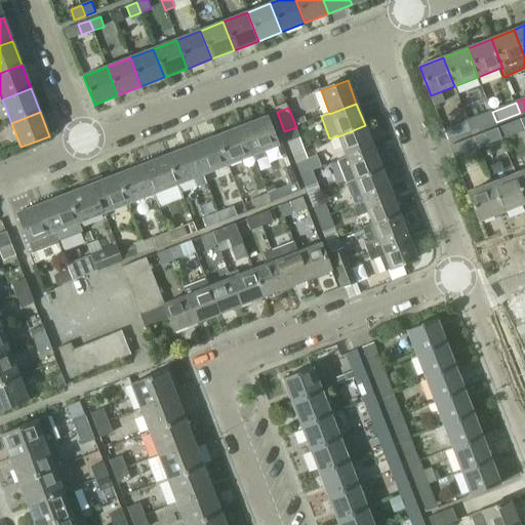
[(492,112),(468,121),(472,131),(496,122),(492,112)]
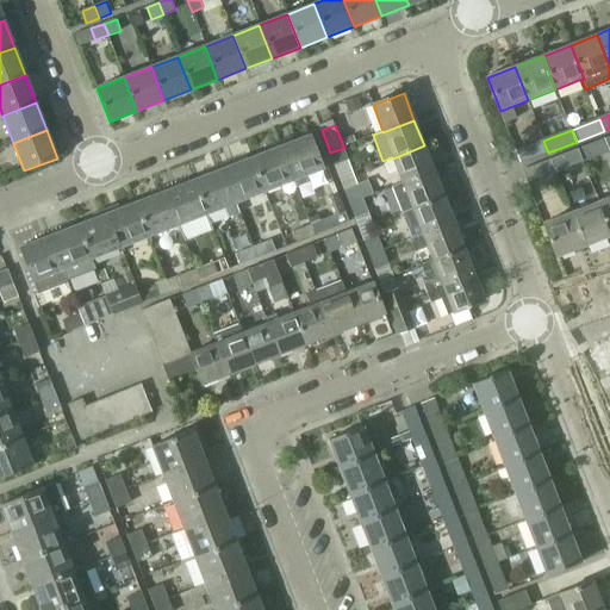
[(310,136),(281,148),(294,181),(297,187),(309,184),(305,176),(323,169),(310,136)]
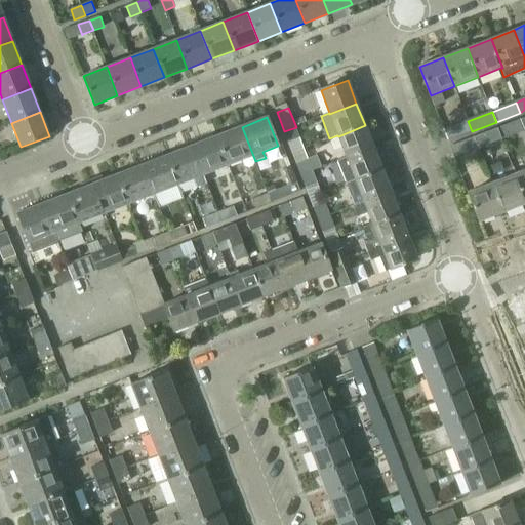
[(521,119),(497,128),(501,138),(524,129),(521,119)]
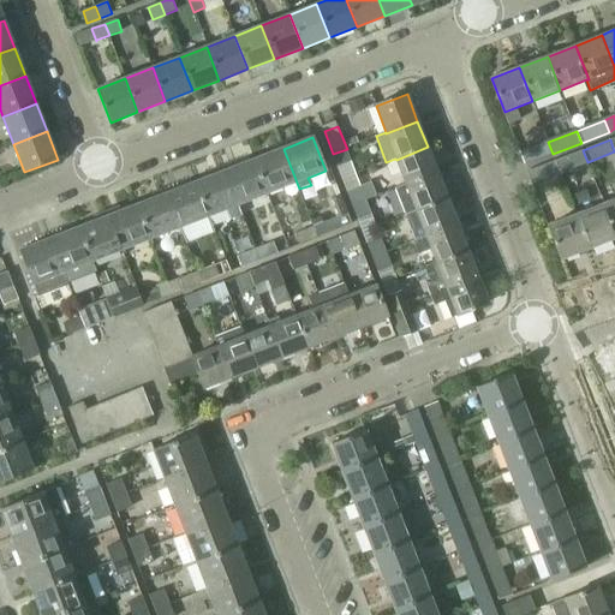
[(548,142),(521,153),(525,165),(553,154),(548,142)]
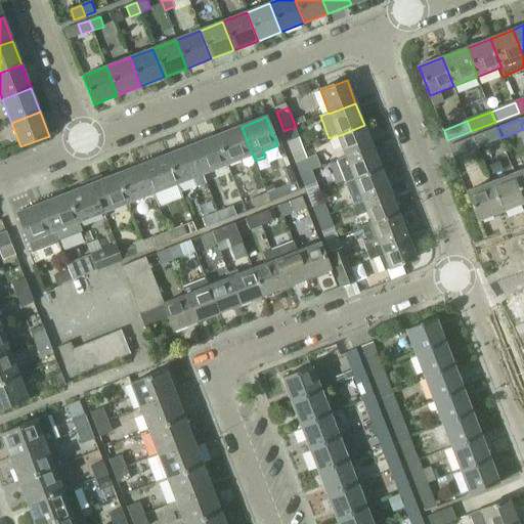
[(346,158),(373,147),(364,125),(338,136),(346,157),(346,158)]
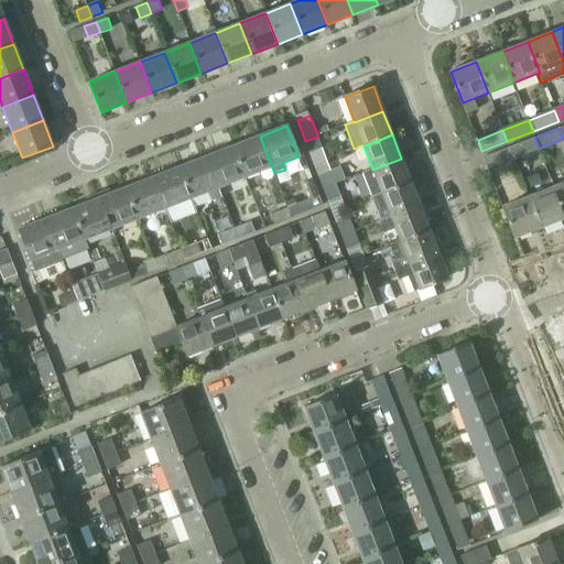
[(245,177),(272,167),(260,137),(232,147),(245,177)]
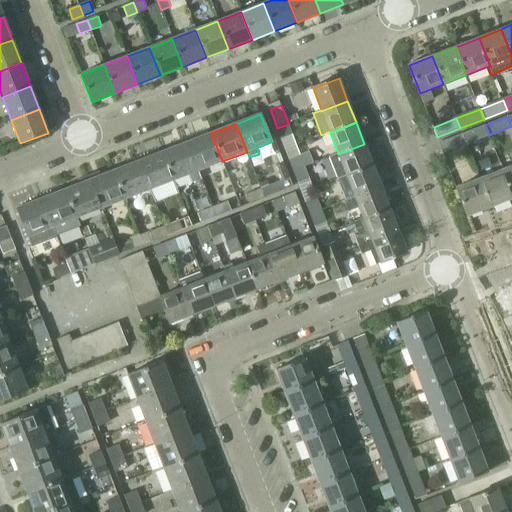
[(281,139),(293,135),(289,124),(277,128),(281,139)]
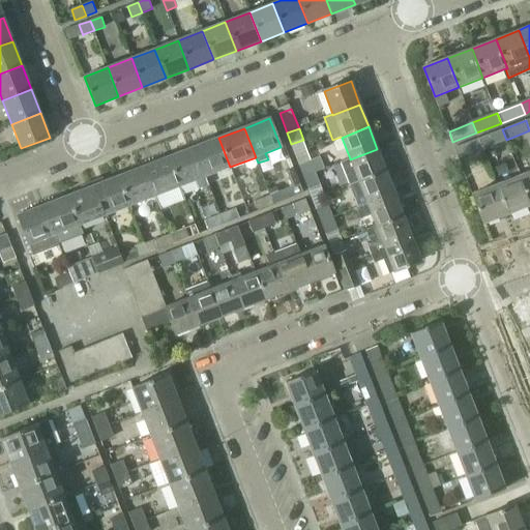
[(502,129),(478,139),(482,148),(506,140),(502,129)]
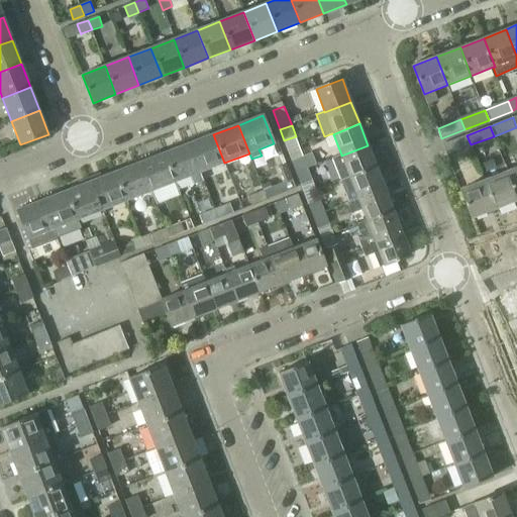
[(200,172),(224,163),(213,134),(189,143),(200,172)]
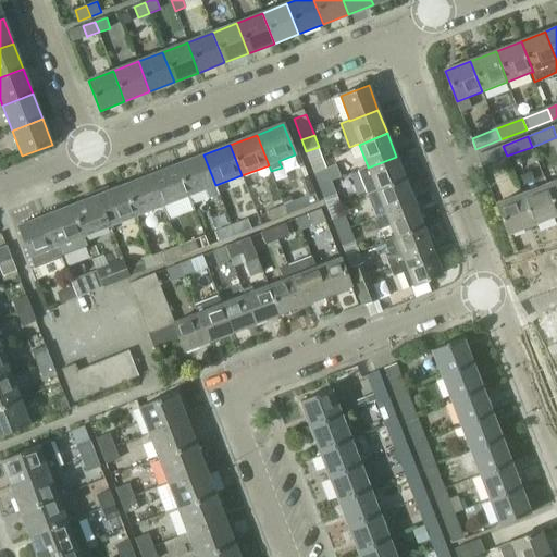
[(503,146),(478,156),(482,165),(507,156),(503,146)]
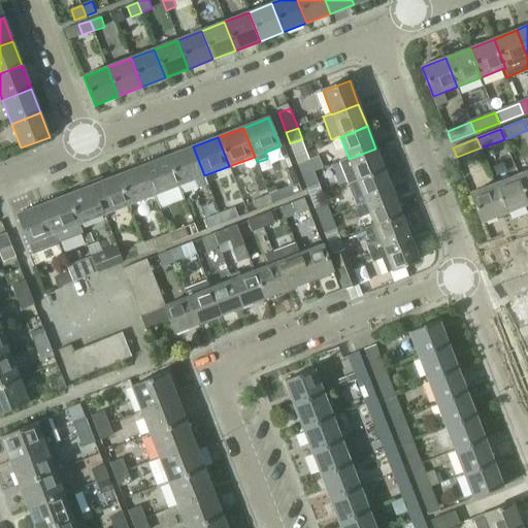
[(193,146),(168,157),(179,186),(194,179),(197,186),(206,182),(204,175),(193,146)]
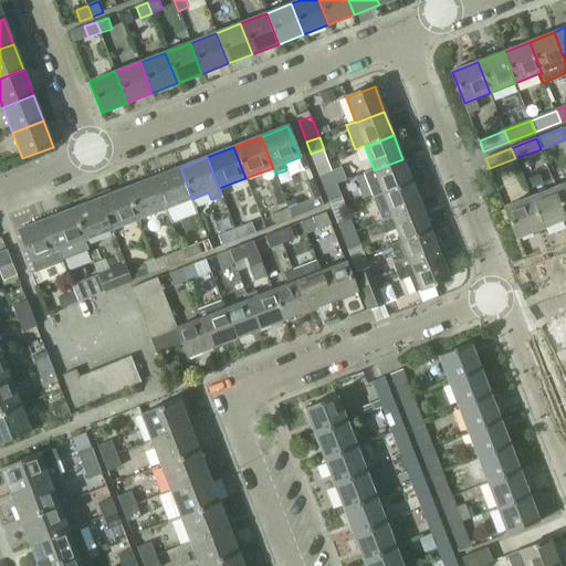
[(364,173),(374,199),(412,184),(402,159),(374,170),(374,169),(364,173)]
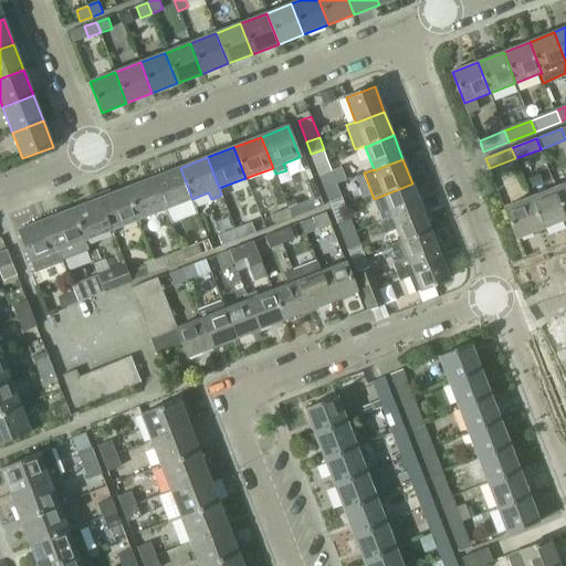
[(165,209),(192,199),(180,168),(154,178),(165,209)]
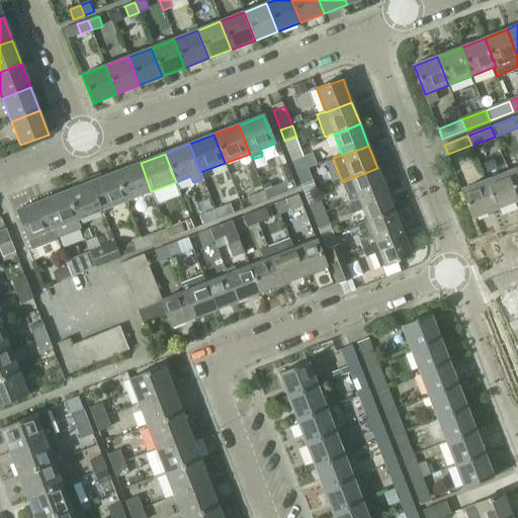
[(264,178),(260,180),(264,191),(267,200),(296,188),(283,155),(280,157),(283,166),(280,167),(285,182),(272,187),(269,181),(265,182),(264,178)]
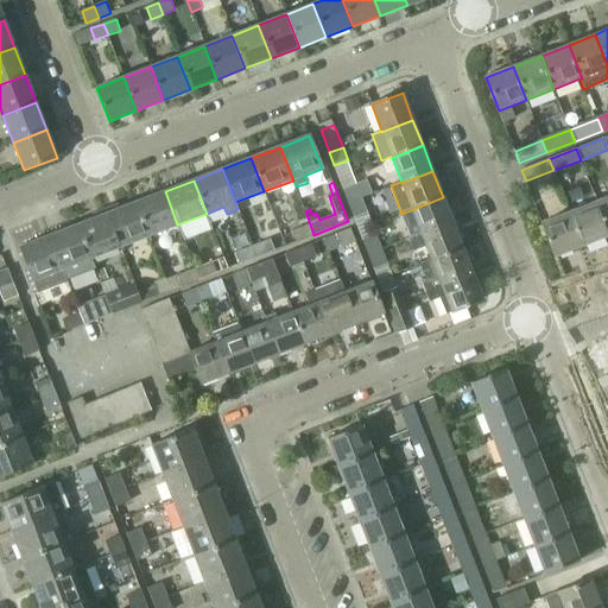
[(344,191),(349,204),(363,198),(362,197),(373,194),(368,182),(344,191)]
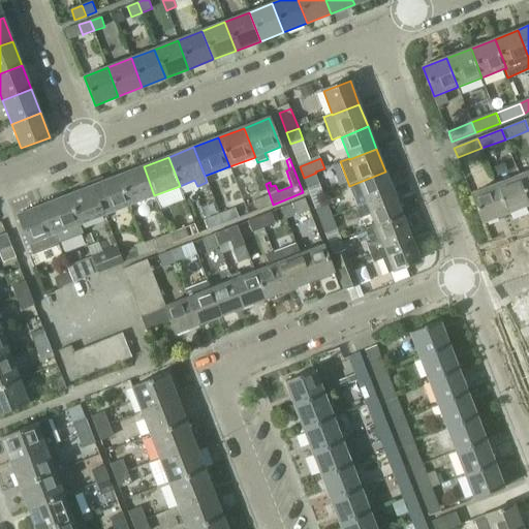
[(118,176),(129,205),(154,195),(144,166),(118,176)]
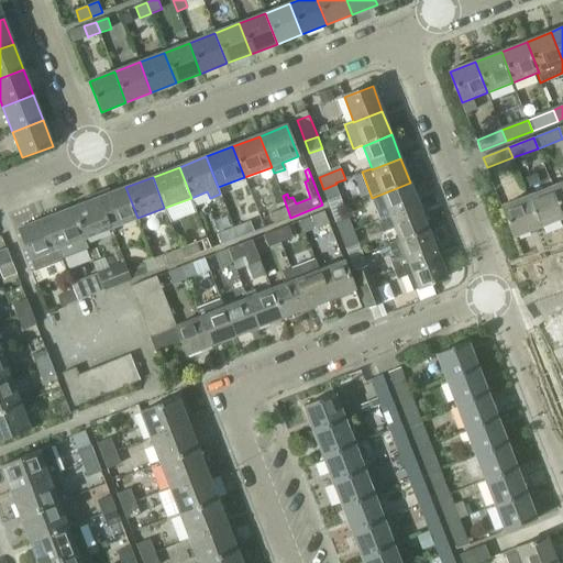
[(562,181),(552,186),(562,213),(562,181)]
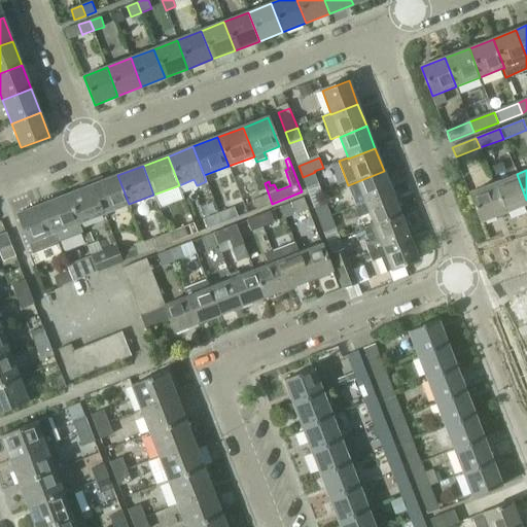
[(353,206),(354,208),(392,194),(384,171),(348,185),(356,205),(353,206)]
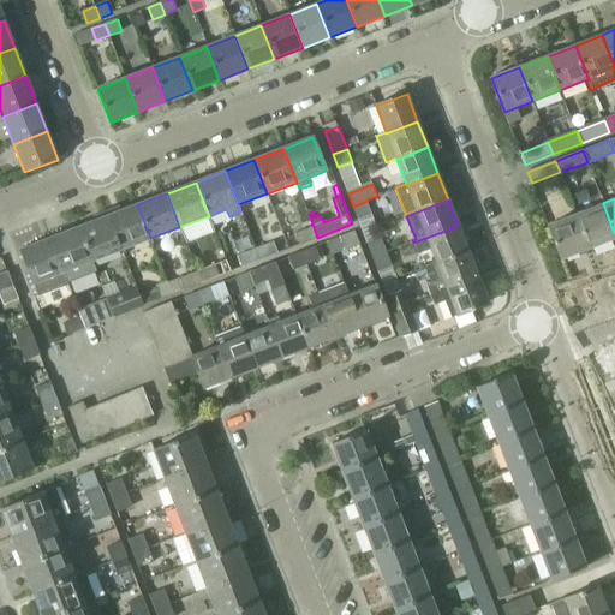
[(368,201),(353,207),(358,220),(372,214),(368,201)]
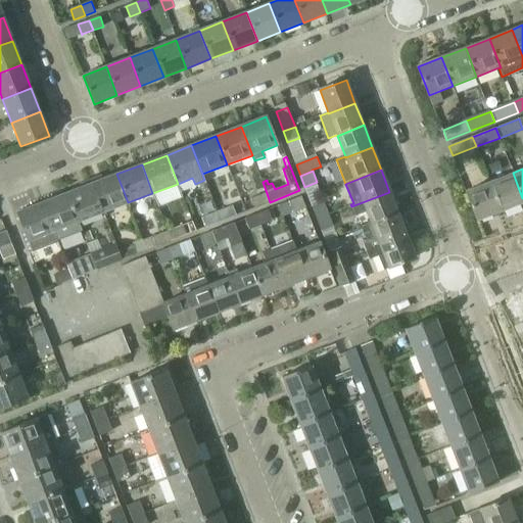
[(522,198),(513,173),(489,182),(502,211),(522,202),(522,198)]
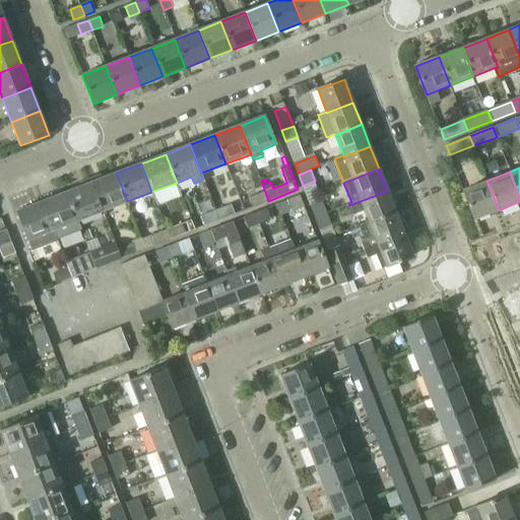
[(91,182),(103,210),(127,201),(116,173),(91,182)]
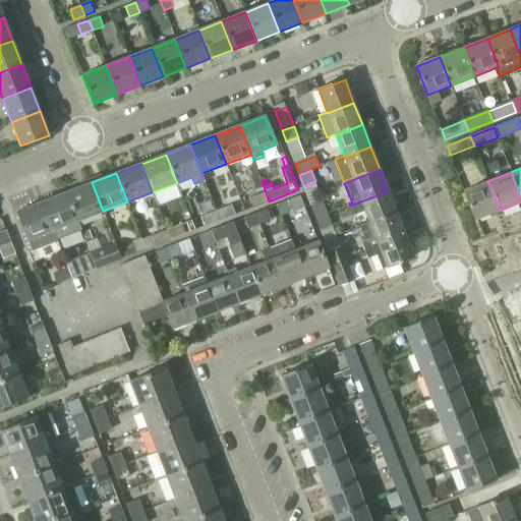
[(487,181),(465,190),(476,219),(500,211),(487,181)]
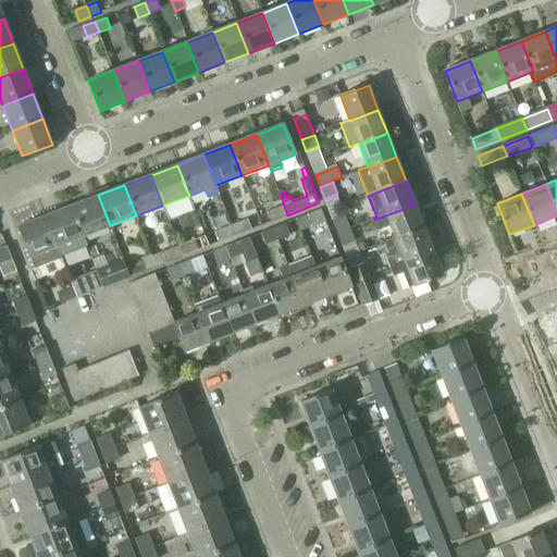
[(83,236),(84,236),(110,225),(98,195),(72,206),(83,236)]
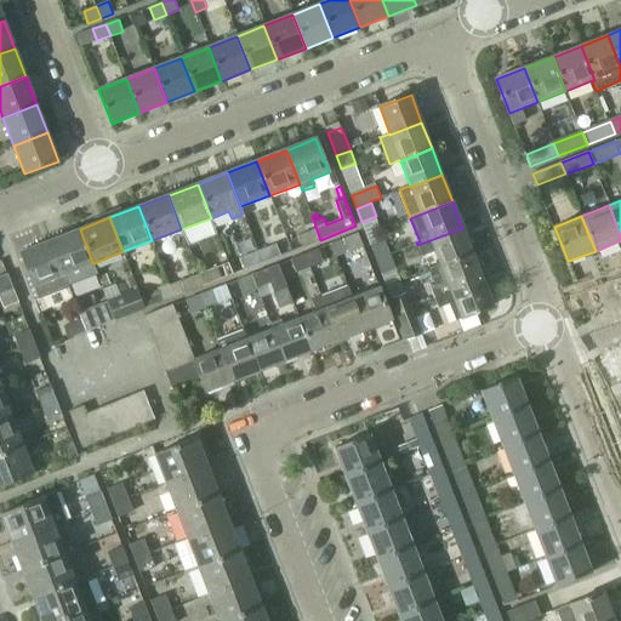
[(462,228),(417,245),(422,257),(436,252),(440,265),(442,266),(473,254),(462,228)]
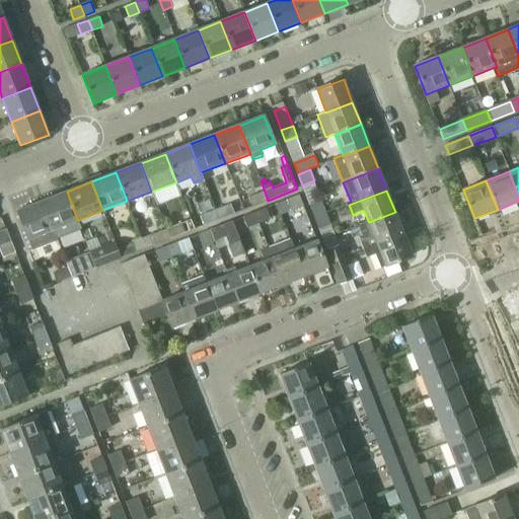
[(43,201),(57,238),(81,229),(78,220),(77,220),(67,192),(43,201)]
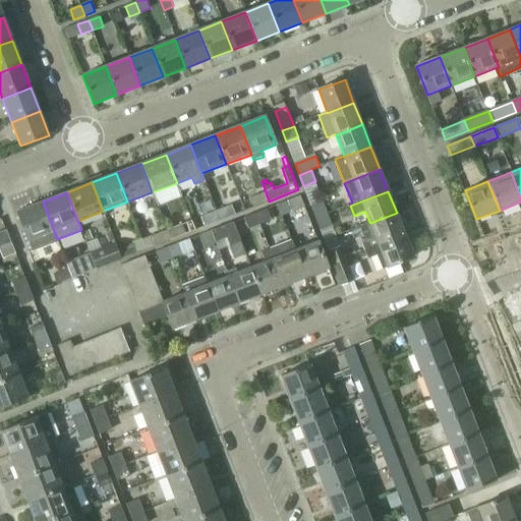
[(266,192),(250,197),(254,207),(269,201),(266,192)]
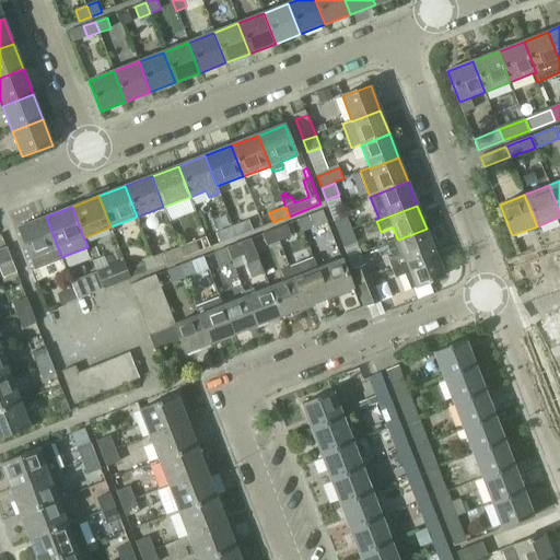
[(303,232),(328,222),(323,210),(299,220),(303,232)]
